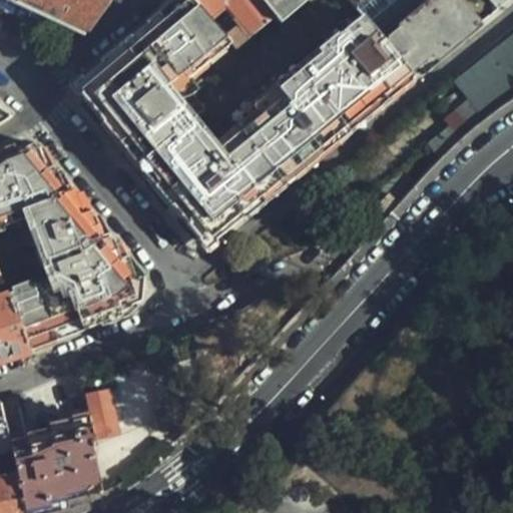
[(4,0),(83,36),(109,0),(4,0)]
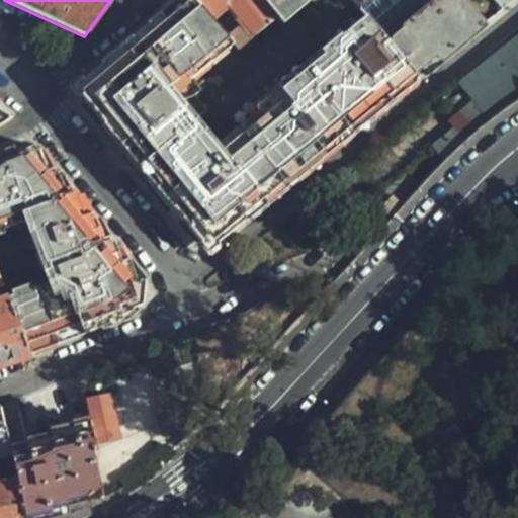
[(212,18),(195,0),(177,0),(137,34),(88,75),(84,78),(81,94),(87,101),(152,180),(178,213),(202,243),(218,245),(226,239),(340,142),(418,78),(387,41),(366,15),(216,140),(175,92),(234,41),(231,38),(212,18)]
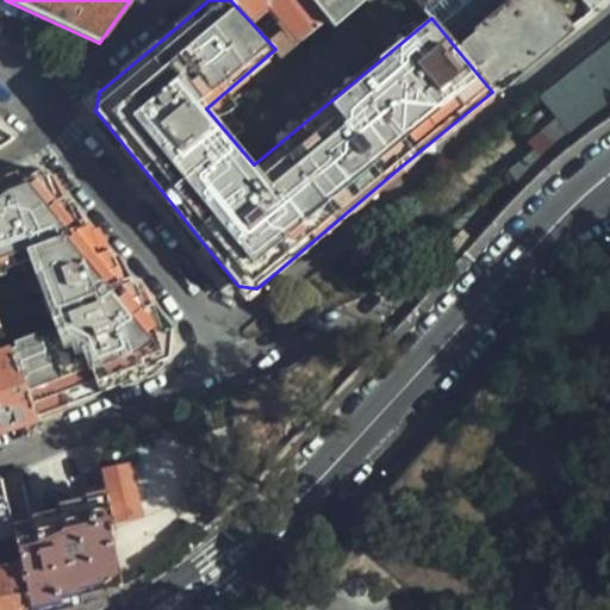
[(335,27),(311,0),(230,0),(250,22),(273,1),(293,26),(272,45),(275,49),(290,66),(335,27)]
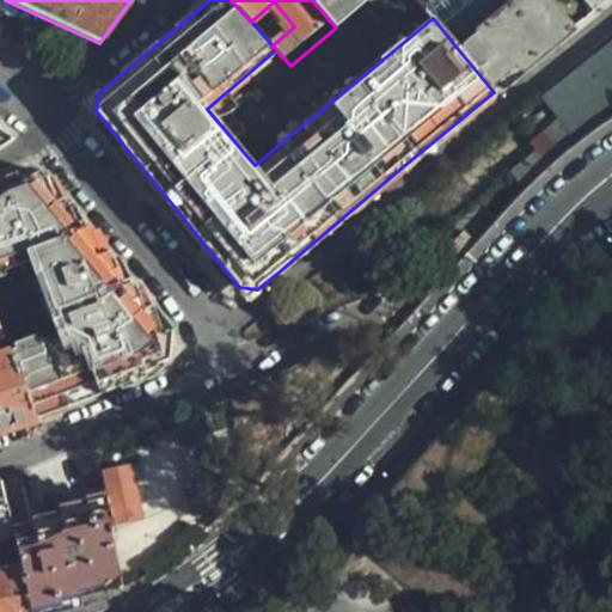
[(312,0),(336,28),(368,0),(312,0)]
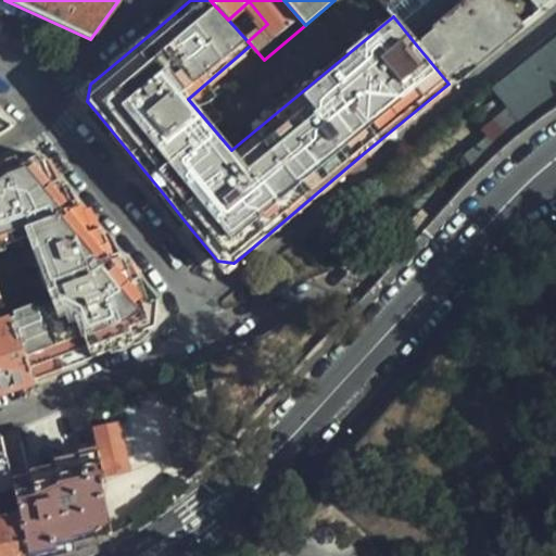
[(548,0),(379,0),(393,16),(416,45),(467,0),(492,0),(517,27),(522,23),(548,0)]
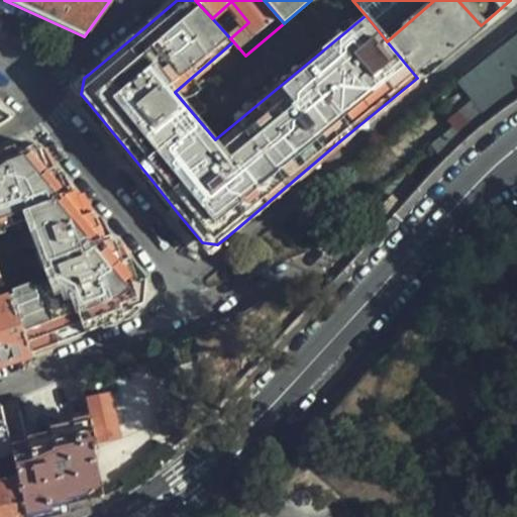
[(428,68),(481,25),(457,0),(434,0),(387,41),(417,78),(421,75),(428,68)]
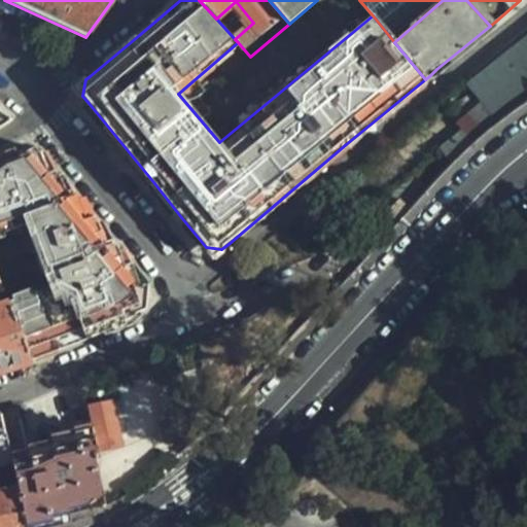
[(496,98),(500,104),(526,84),(526,35),(483,67),(501,94),(496,98)]
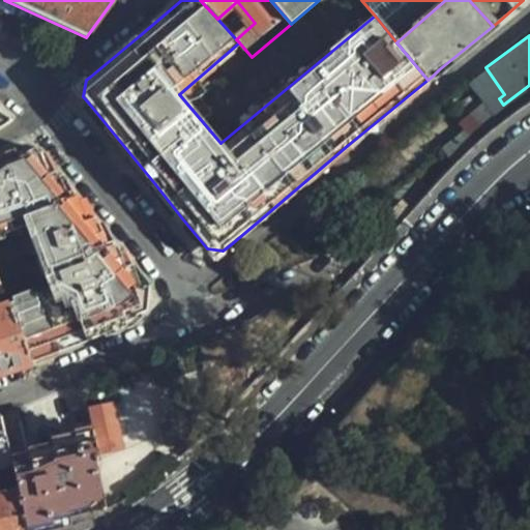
[(0,128),(12,120),(0,112),(0,128)]
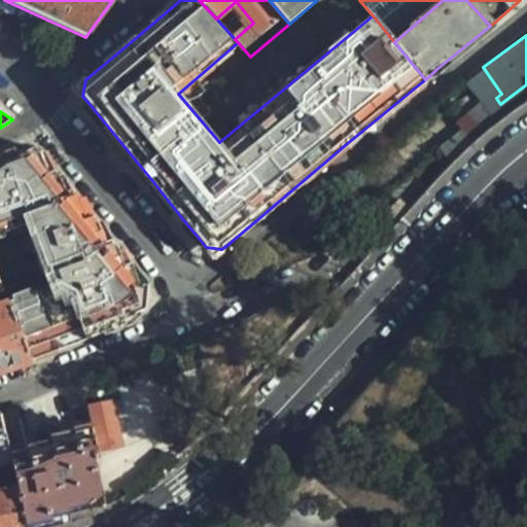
[(26,146),(0,154),(0,239),(29,231),(49,291),(6,305),(29,359),(33,358),(133,320),(131,314),(147,306),(148,282),(142,285),(140,279),(136,267),(125,269),(115,242),(104,245),(97,220),(86,223),(78,198),(65,202),(63,194),(57,172),(46,176),(36,147),(26,146)]
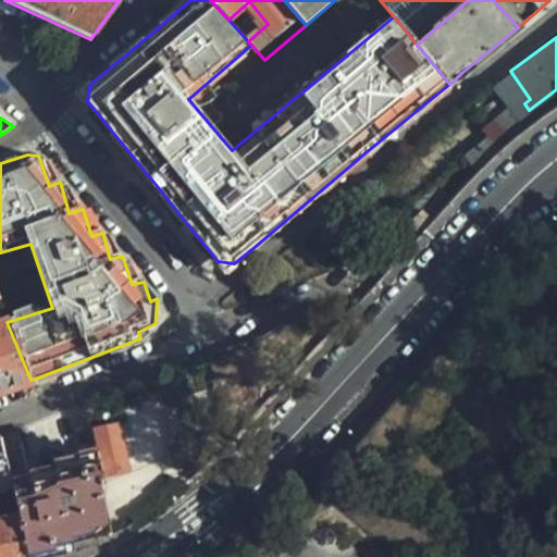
[(0,392),(32,382),(31,380),(7,322),(0,324),(0,392)]
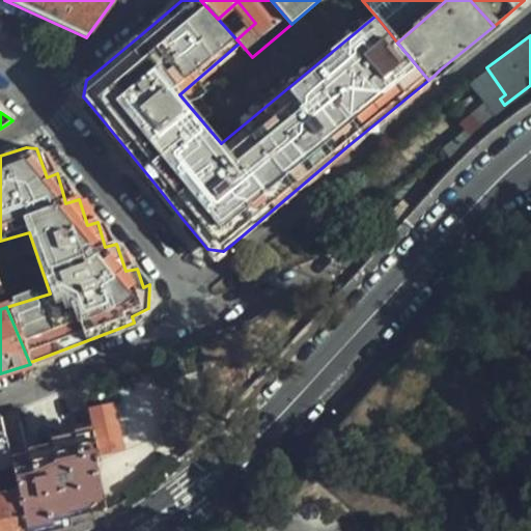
[(25,426),(22,411),(11,414),(2,417),(5,432),(25,426)]
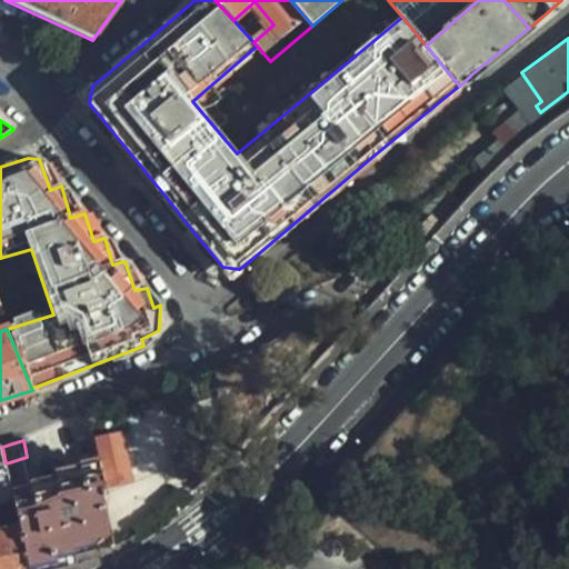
[(27,568),(6,463),(2,447),(0,447),(0,568),(27,568)]
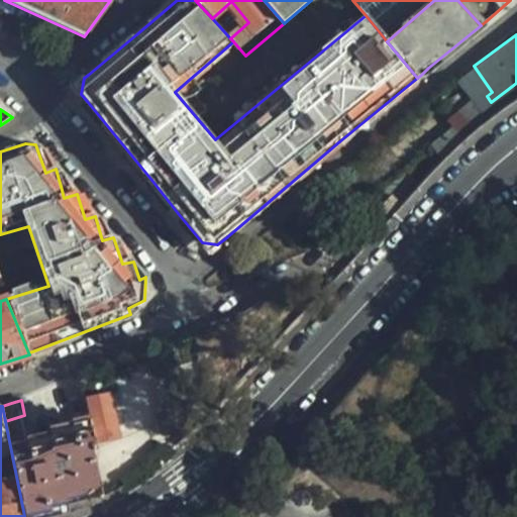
[(31,445),(24,415),(5,421),(24,516),(63,516),(65,516),(103,498),(84,422),(69,426),(68,429),(49,433),(49,440),(31,445)]
